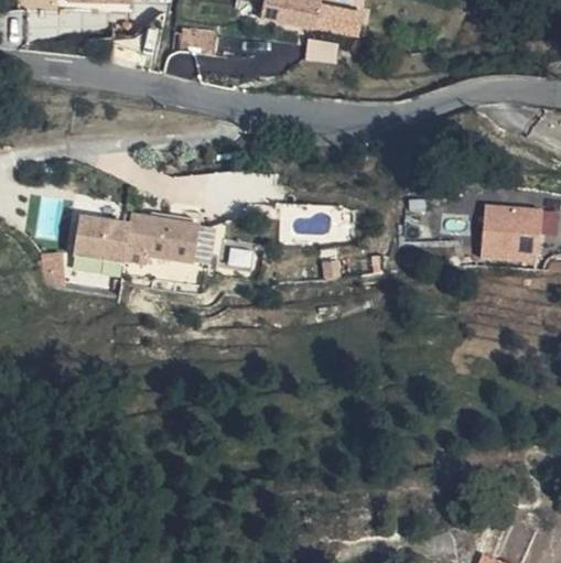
[(138,19),(137,0),(75,0),(77,22),(138,19)]
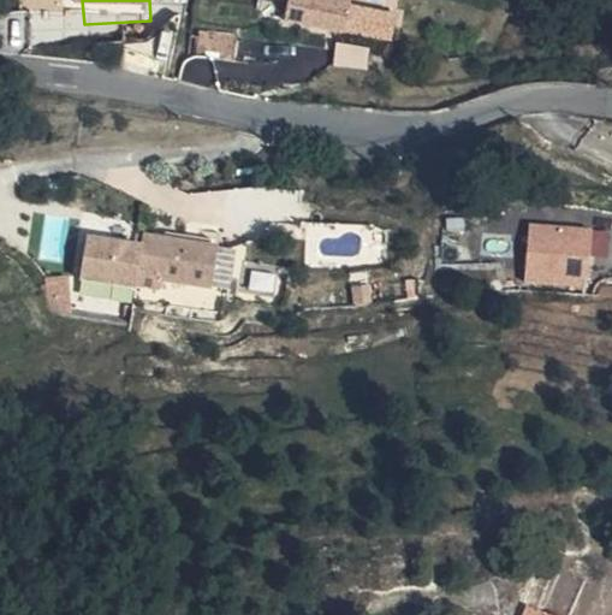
[(260,0),(259,12),(283,17),(285,0),(260,0)]
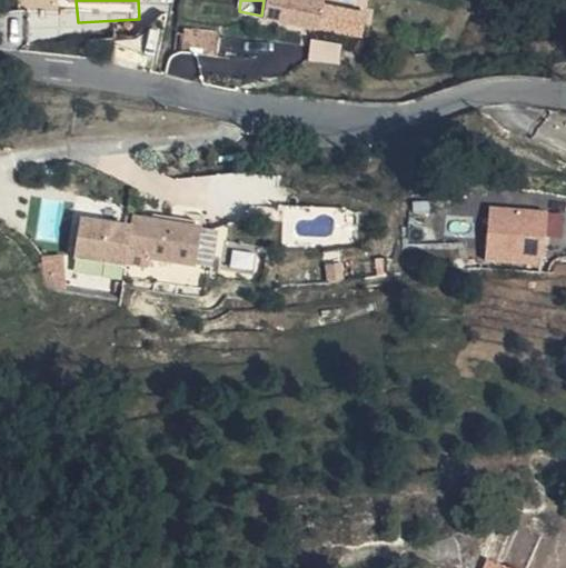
[(345,0),(314,0),(315,1),(291,1),(290,35),(343,37),(345,0)]
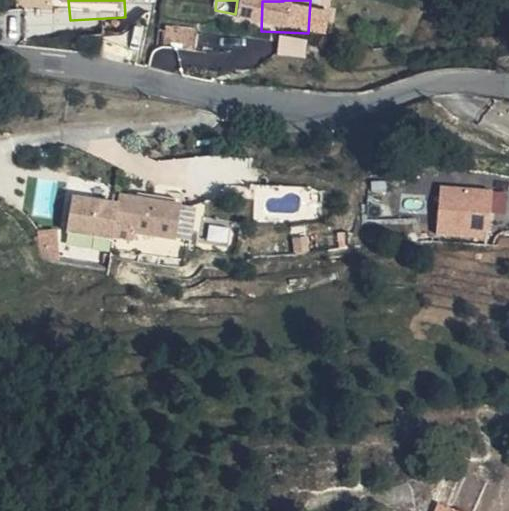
[(203,28),(168,27),(168,48),(202,50),(203,28)]
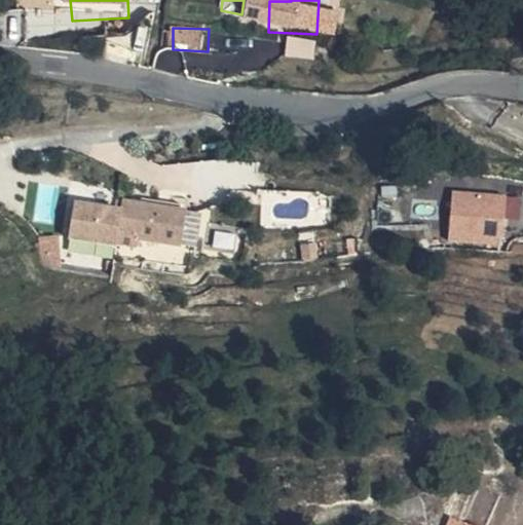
[(285,54),(312,58),(314,40),(287,37),(285,54)]
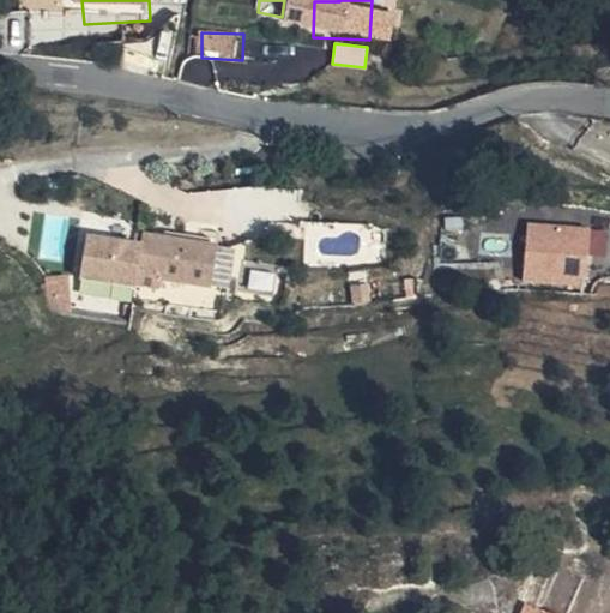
[(607,254),(607,224),(524,224),(524,283),(587,284),(587,254),(607,254)]
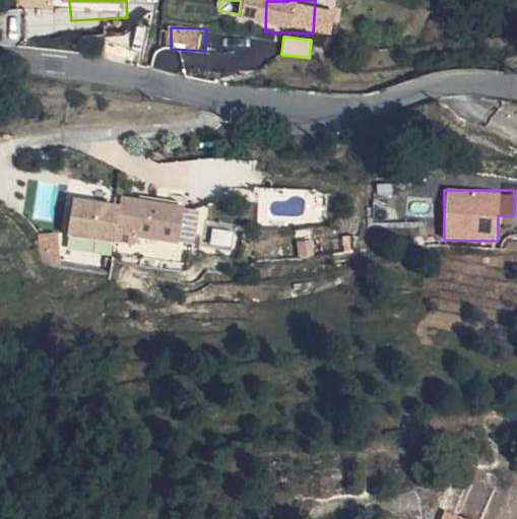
[(139,206),(136,226),(196,230),(199,201),(140,194),(139,206)]
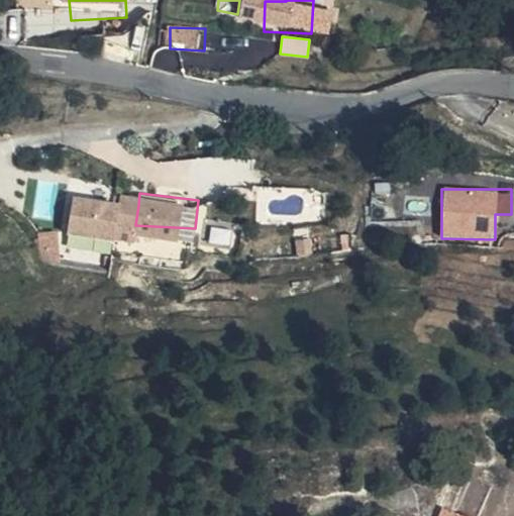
[(134,229),(135,225),(138,205),(90,199),(86,234),(132,240),(134,229)]
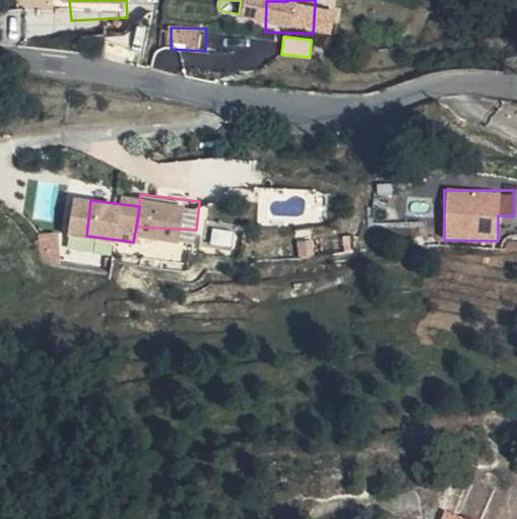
[(194,238),(196,230),(136,226),(135,231),(194,238)]
